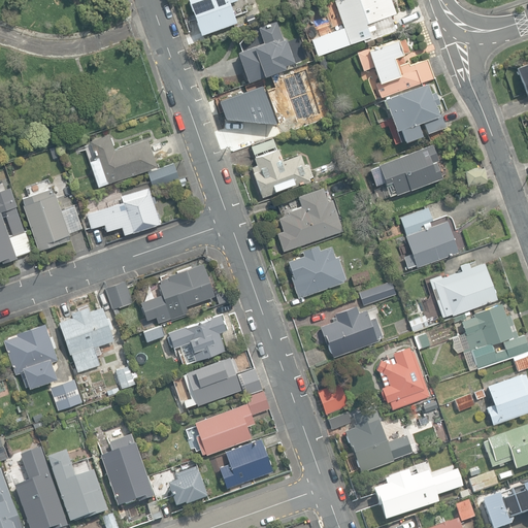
[(188,0),(200,35),(235,23),(232,11),(239,8),(236,0),(188,0)]
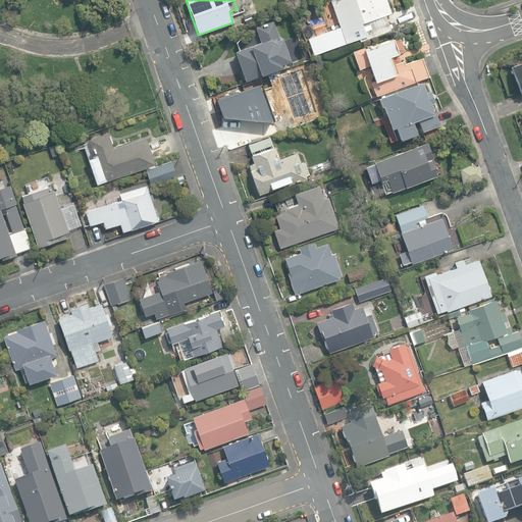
[(332,0),(329,1),(346,45),(358,40),(359,43),(392,32),(385,15),(392,13),(386,0),(332,0)]
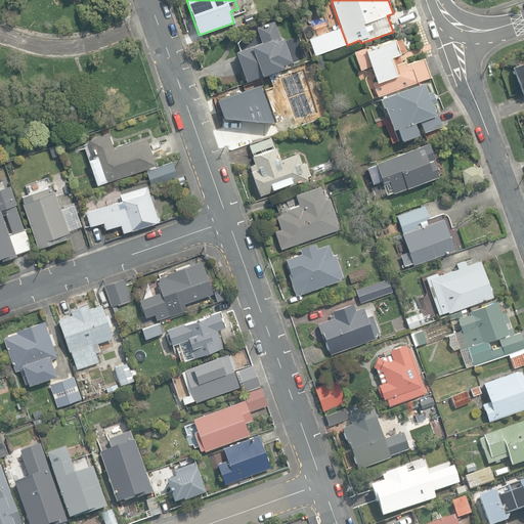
[(235,52),(246,81),(282,69),(281,66),(291,61),(284,38),(280,39),(274,20),(256,27),(261,43),(235,52)]
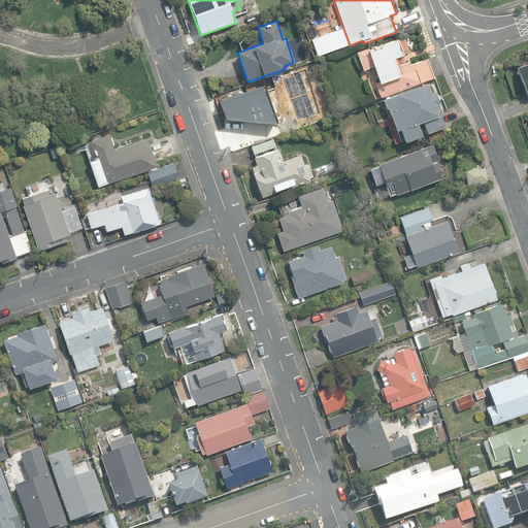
[(370,76),(377,98),(434,79),(427,59),(408,65),(407,62),(404,63),(402,56),(401,54),(407,52),(402,37),(359,52),(365,69),(374,66),(376,74),(371,76),(370,76)]
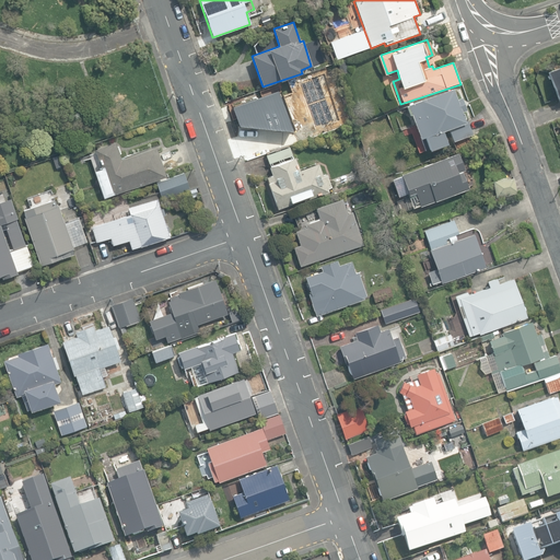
[(330,46),(336,59),(345,56),(340,43),(330,46)]
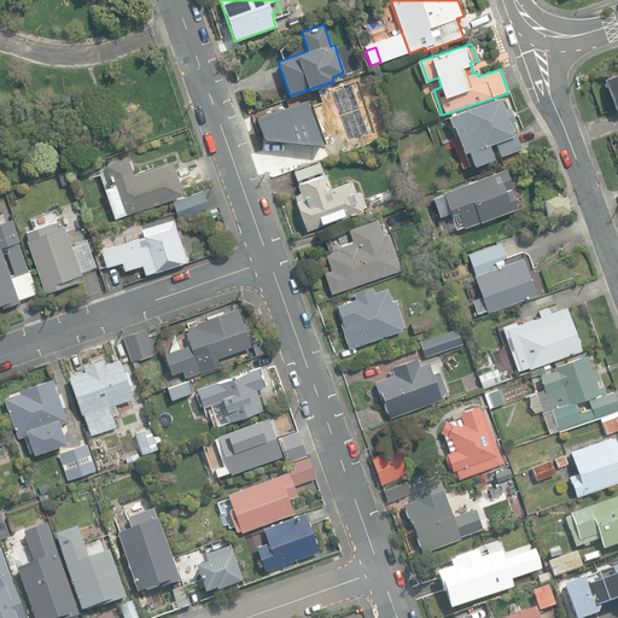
[(617,73),(605,79),(616,110),(617,109),(617,73)]
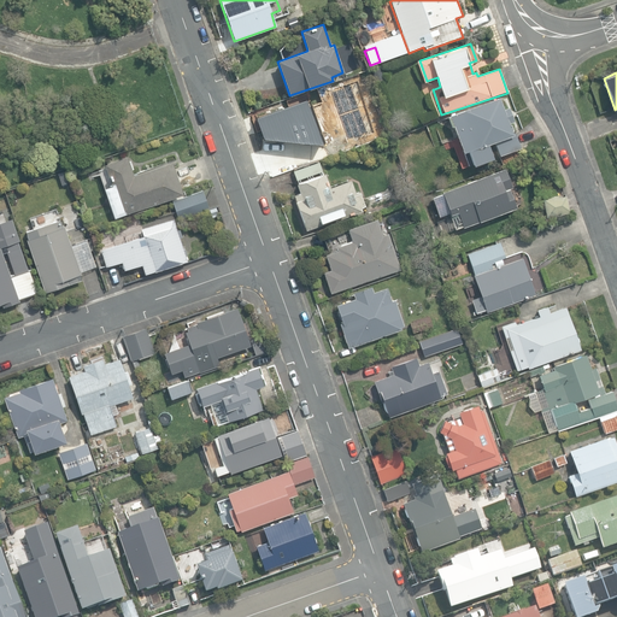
[(327,137),(331,151),(371,136),(365,118),(375,115),(369,99),(371,99),(364,78),(346,84),(352,101),(348,103),(347,98),(335,103),(338,107),(318,115),(323,129),(318,130),(322,139),(327,137)]
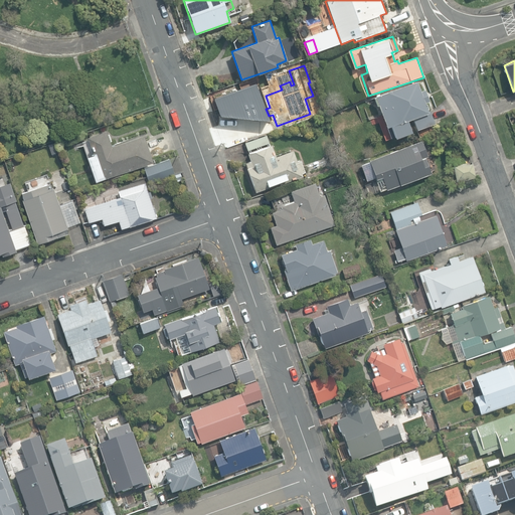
[(389,127),(393,138),(410,133),(406,121),(412,119),(416,129),(434,123),(431,112),(427,113),(424,104),(428,102),(424,90),(419,92),(416,81),(373,97),(376,107),(379,106),(386,128),(389,127)]
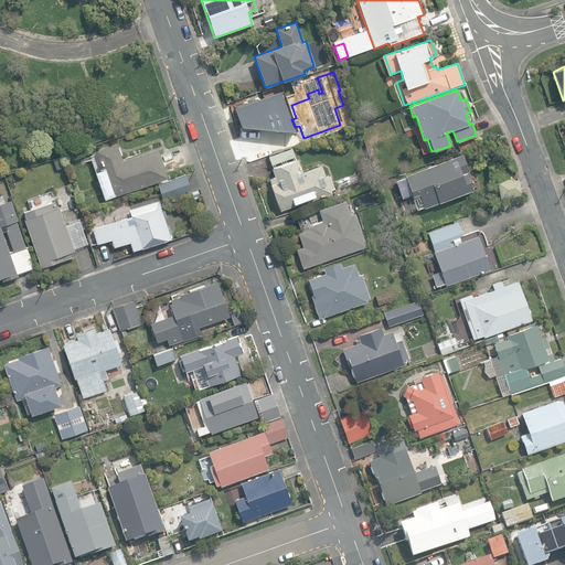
[(254,99),(265,134),(288,126),(277,92),(254,99)]
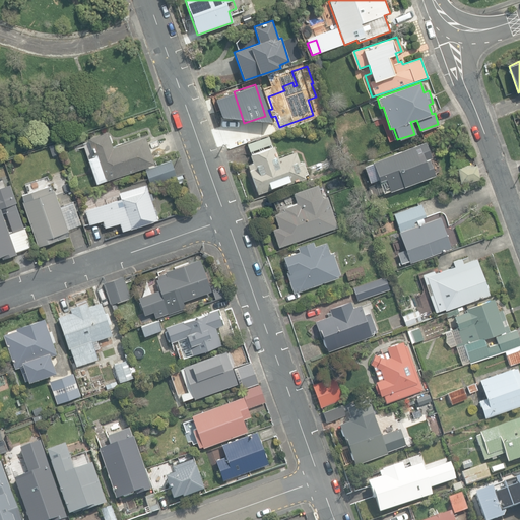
[(87,158),(96,184),(153,164),(144,137),(115,147),(114,145),(112,146),(107,133),(87,139),(93,156),(87,158)]
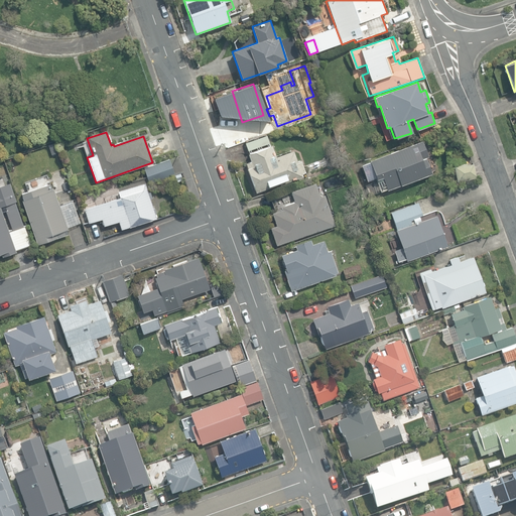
[(246,163),(255,192),(302,176),(301,173),(305,172),(301,160),(296,161),(292,151),(275,156),(271,145),(270,146),(266,134),(245,141),(249,153),(247,153),(250,161),(246,163)]
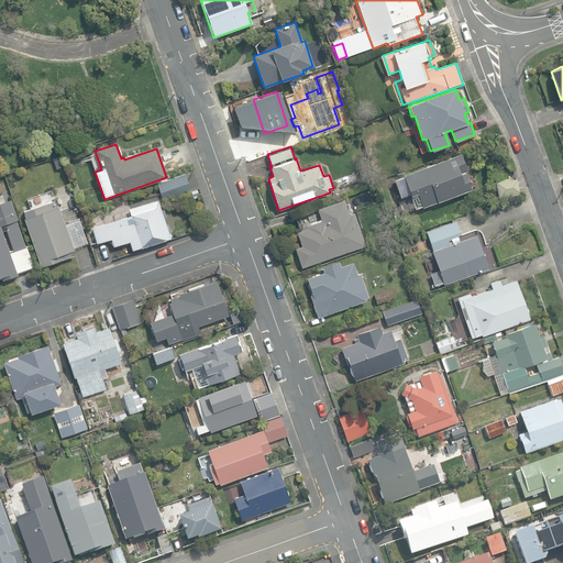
[(409,194),(415,209),(421,207),(421,208),(471,189),(464,173),(467,172),(461,153),(403,175),(403,176),(394,180),(400,197),(409,194)]
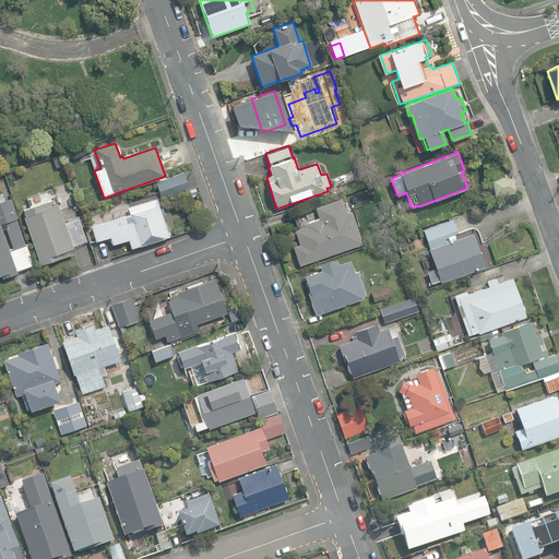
[(156,181),(162,200),(190,190),(183,171),(156,181)]
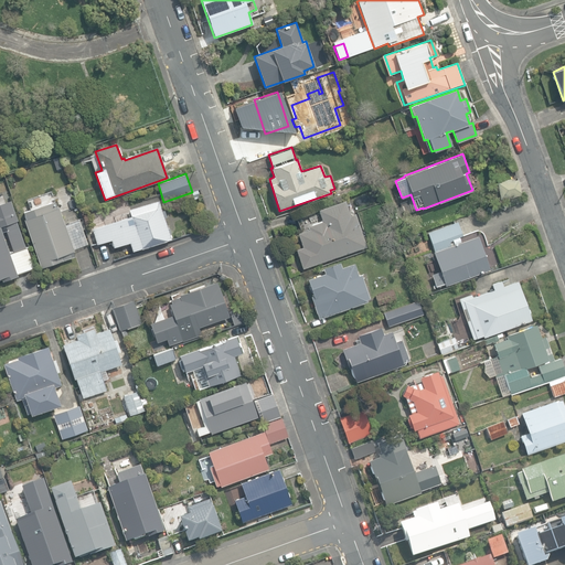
[(497,184),(499,196),(521,192),(519,180),(497,184)]
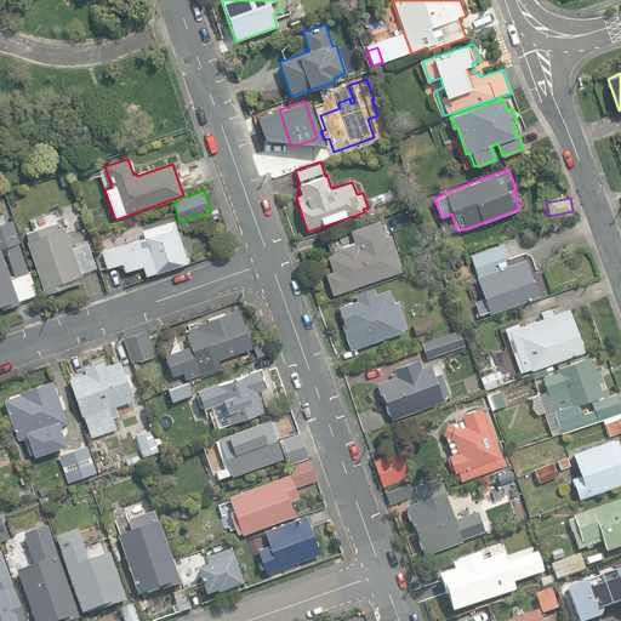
[(0,307),(3,306),(5,311),(20,306),(18,302),(36,296),(11,218),(0,222),(0,307)]
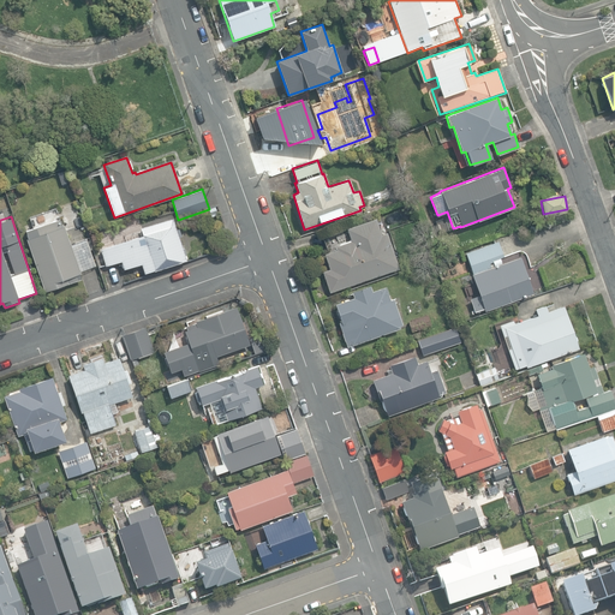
[(126,234),(141,228),(136,218),(123,224),(126,234)]
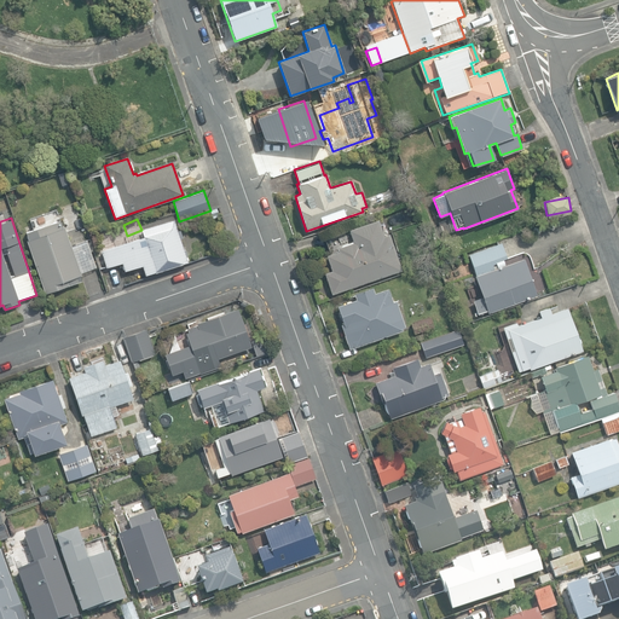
[(324,273),(331,294),(400,271),(387,232),(382,235),(377,219),(347,229),(352,242),(336,247),(337,250),(325,255),(331,271),(324,273)]
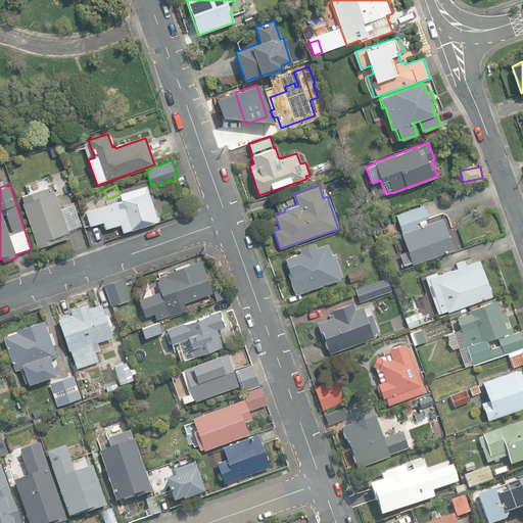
[(53,192),(51,186),(21,196),(25,203),(22,203),(38,248),(69,238),(67,233),(68,233),(67,231),(82,226),(74,202),(60,207),(54,192),(53,192)]
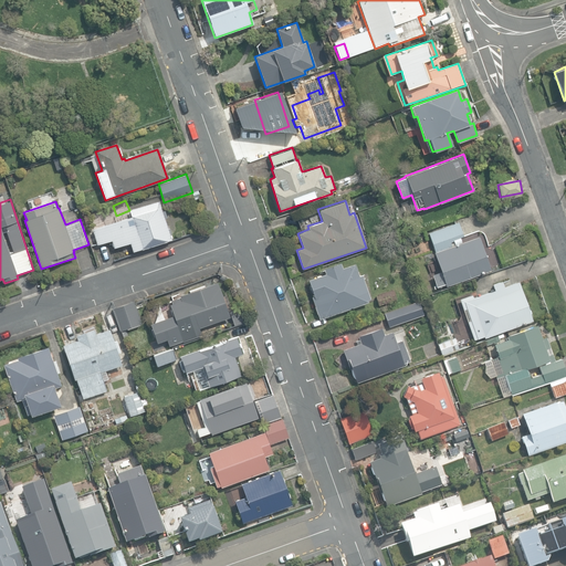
[(69,215),(80,210),(77,201),(65,206),(69,215)]
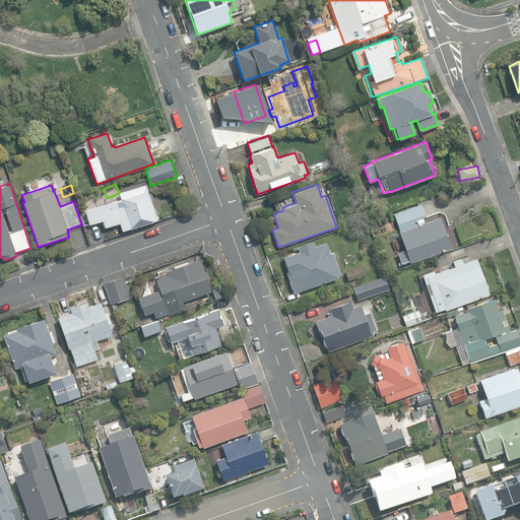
[(119,223),(121,231),(130,229),(130,230),(157,220),(156,215),(157,215),(155,210),(154,210),(151,200),(152,200),(150,193),(149,193),(146,185),(119,193),(121,199),(84,210),(89,224),(102,220),(104,228),(119,223)]
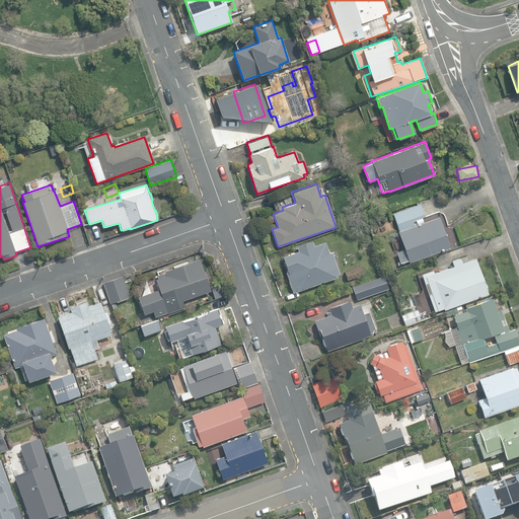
[(395,251),(400,265),(408,262),(409,263),(450,247),(439,217),(417,224),(415,220),(424,217),(420,204),(392,213),(398,231),(397,231),(403,248),(395,251)]
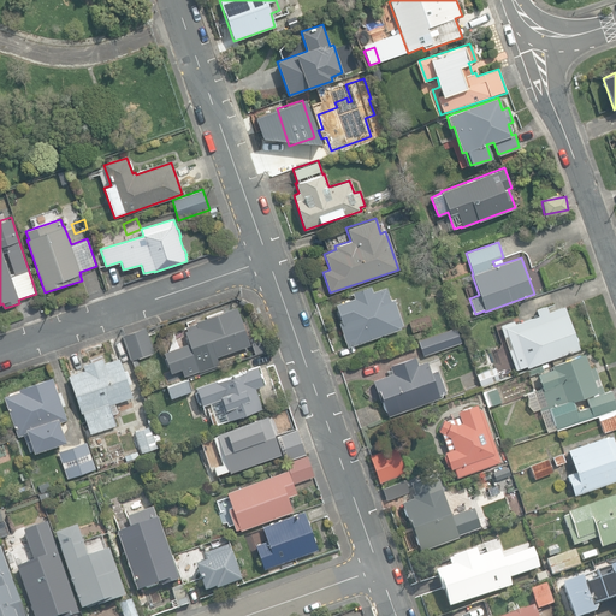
[(338,324),(347,348),(400,329),(400,327),(403,325),(394,298),(390,300),(385,286),(372,291),(369,285),(351,292),(353,297),(335,304),(341,323),(338,324)]
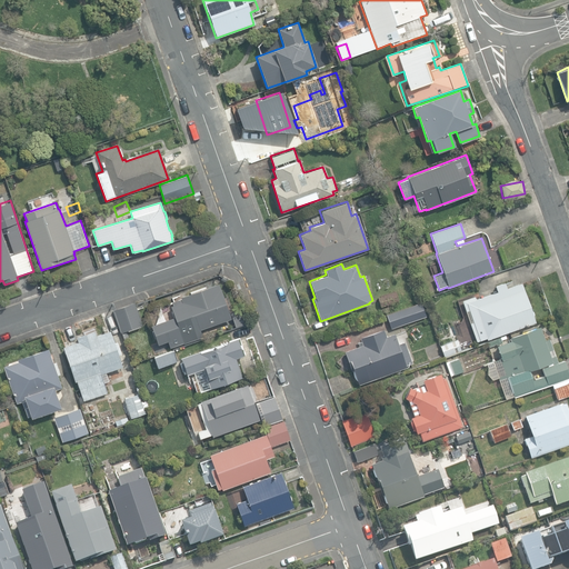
[(468,319),(476,342),(486,339),(486,340),(536,322),(521,283),(507,289),(505,282),(493,287),(496,292),(476,299),(475,297),(461,301),(465,311),(468,310),(470,318),(468,319)]
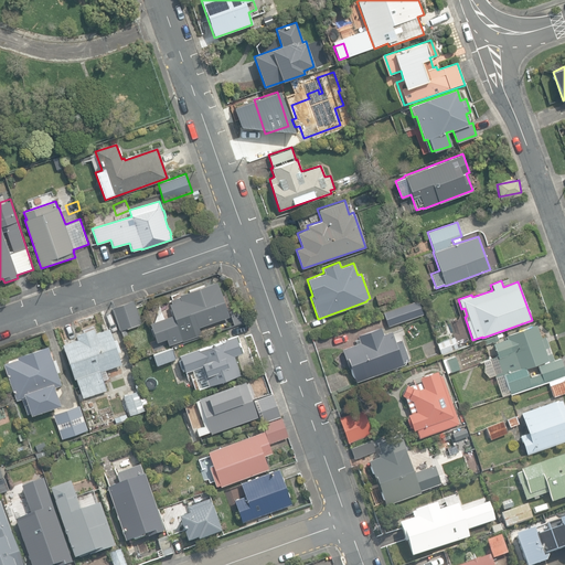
[(169,345),(201,334),(199,328),(228,317),(216,281),(179,295),(180,296),(171,299),(172,304),(170,305),(173,315),(150,322),(157,342),(158,342),(159,345),(168,342),(169,345)]
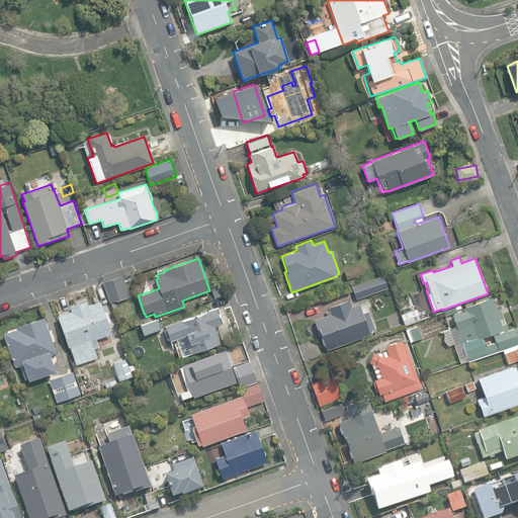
[(351,285),(355,298),(387,288),(383,275),(351,285)]
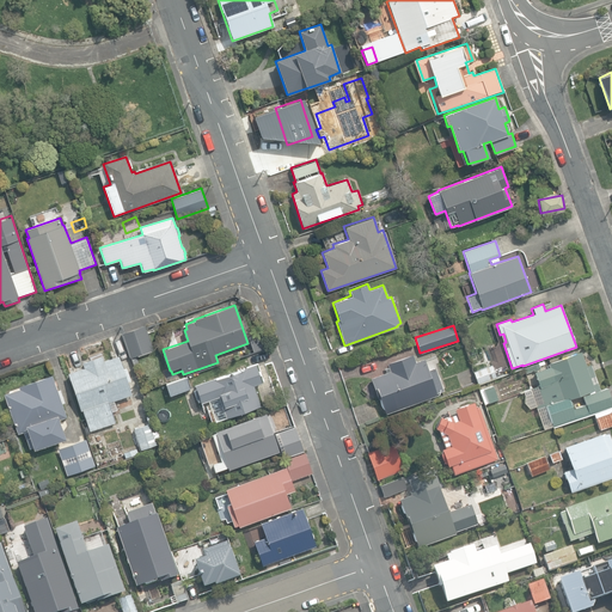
[(254,352),(264,347),(258,331),(248,335),(254,352)]
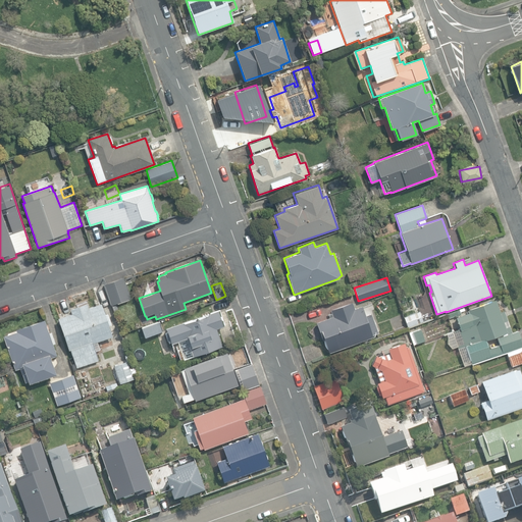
[(106,288),(113,305),(124,301),(118,283),(106,288)]
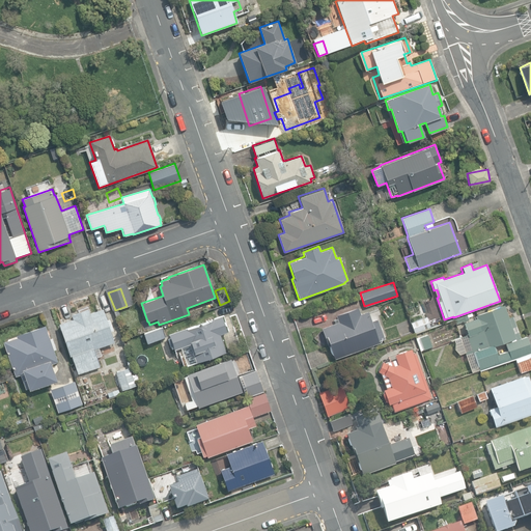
[(479,371),(530,352),(530,350),(525,335),(520,337),(511,314),(508,315),(503,303),(474,313),(476,317),(462,324),(472,352),(464,355),(471,372),(478,369),(479,371)]
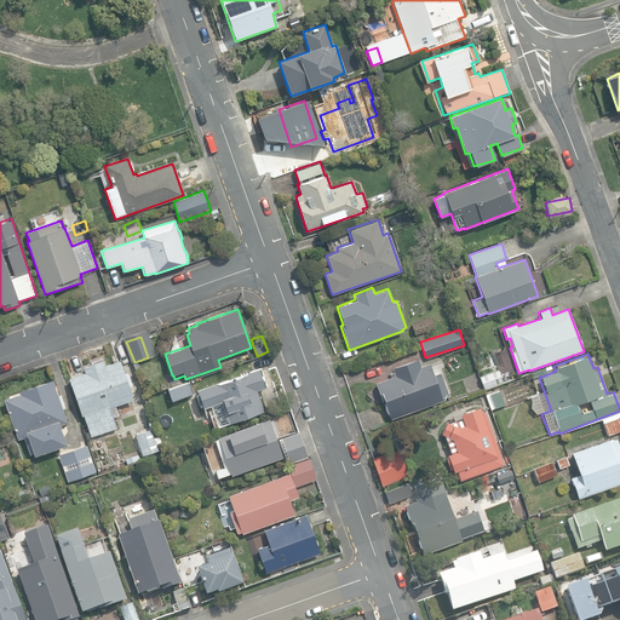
[(384,399),(391,418),(443,400),(442,399),(448,396),(440,372),(434,374),(429,363),(420,366),(417,359),(391,367),(394,375),(374,383),(380,400),(384,399)]
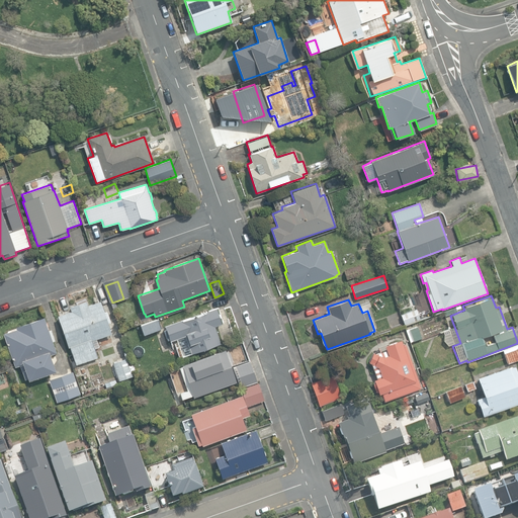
[(70,346),(77,364),(97,357),(92,341),(111,334),(107,323),(110,322),(106,312),(104,313),(100,300),(87,306),(85,300),(69,307),(71,311),(58,316),(69,347),(70,346)]
